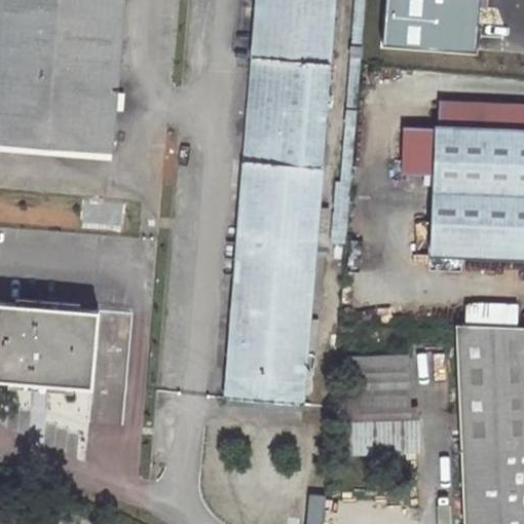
[(0,0),(0,145),(115,155),(127,0),(0,0)]
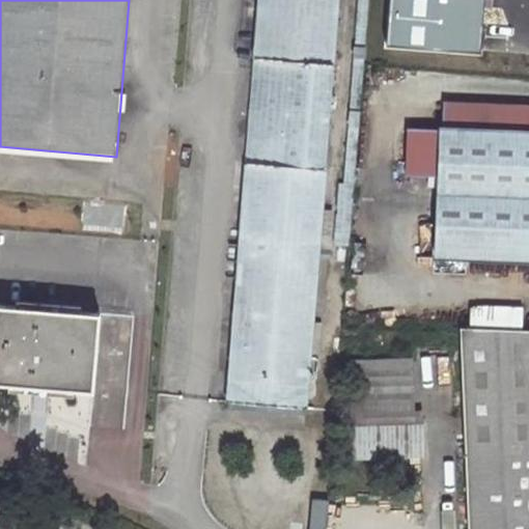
[(257,0),(224,404),(308,411),(340,0),(257,0)]
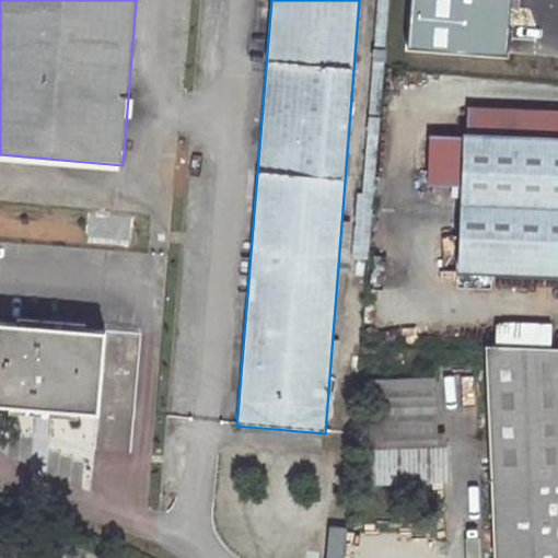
[(557,109),(463,106),(461,135),(458,188),(454,276),(557,279),(557,109)]
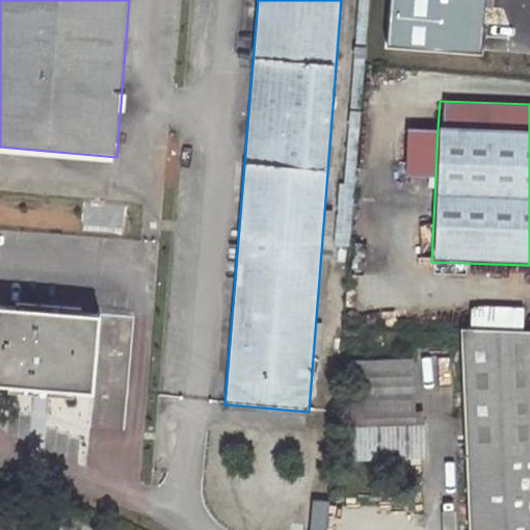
[(405,127),(403,178),(435,179),(438,128),(405,127)]
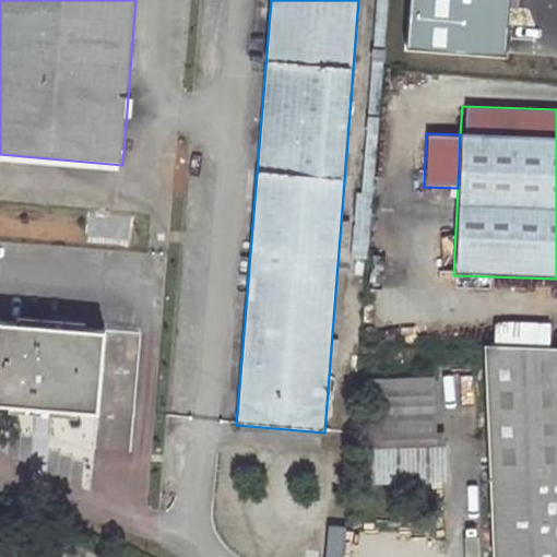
[(0,320),(0,405),(98,414),(107,331),(0,320)]
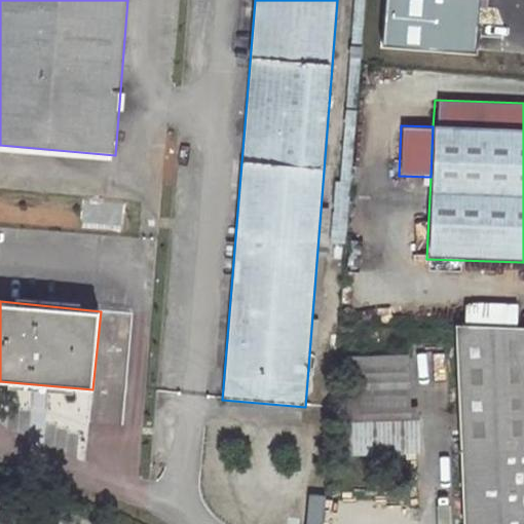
[(463,325),(517,327),(519,305),(464,302),(463,325)]
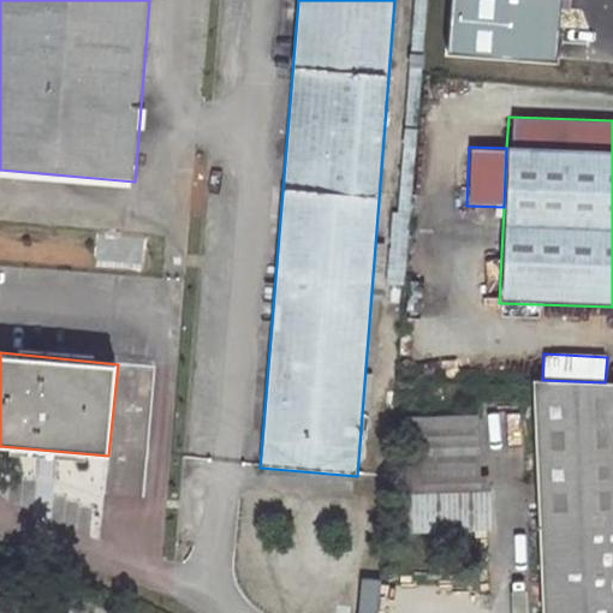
[(612,612),(612,382),(605,382),(542,380),(533,380),(542,612),(612,612)]
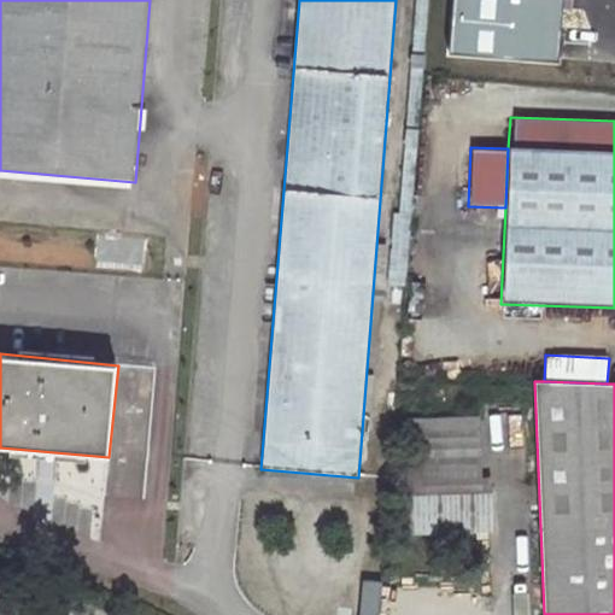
[(393,538),(495,534),(495,493),(482,493),(482,450),(406,451),(408,495),(392,496),(393,538)]
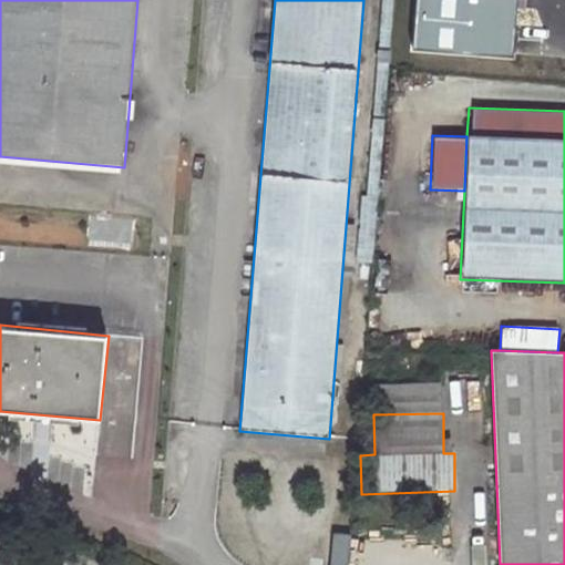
[(332,533),(329,564),(348,564),(351,535),(332,533)]
